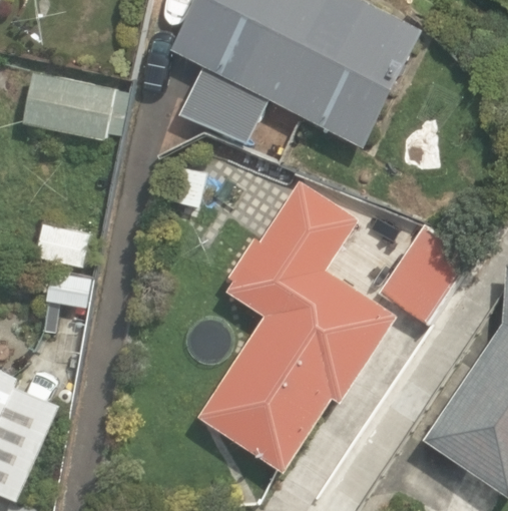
[(421,29),(362,0),(195,0),(169,49),(202,68),(179,113),(244,144),(267,98),(364,147),(421,29)]
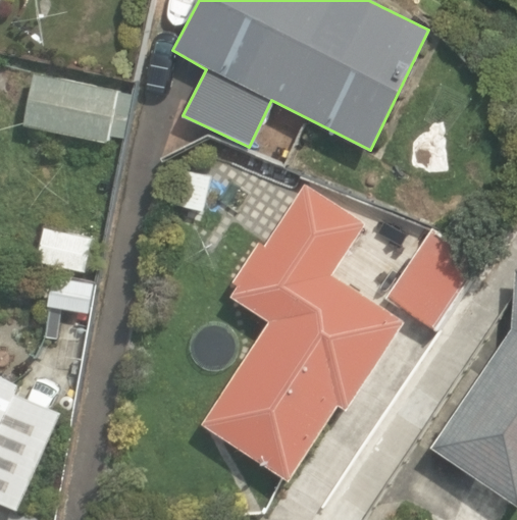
[(116,94),(116,90),(32,73),(21,125),(106,143),(107,137),(121,140),(130,96),(116,94)]
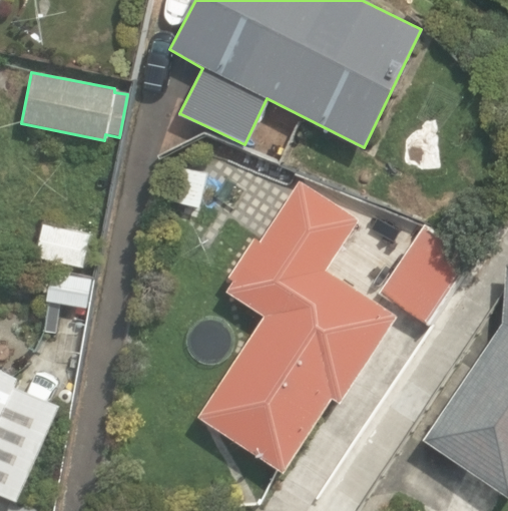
[(197,208),(204,173),(176,167),(168,202),(197,208)]
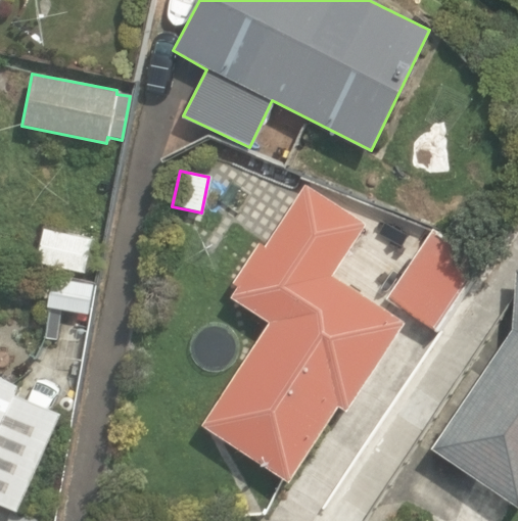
[(405,322),(332,275),(364,223),(304,184),(265,245),(259,240),(231,283),(236,286),(230,297),(268,323),(201,424),(289,482),(338,406),(346,412),(405,322)]
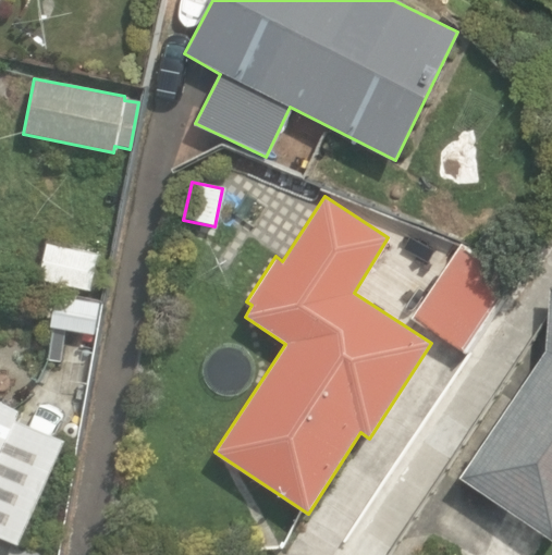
[(460,243),(411,318),(464,354),(514,280),(460,243)]
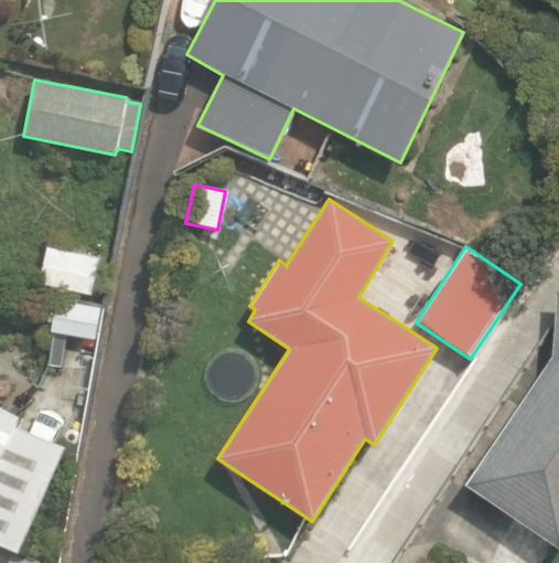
[(36,285),(90,296),(99,259),(44,247),(36,285)]
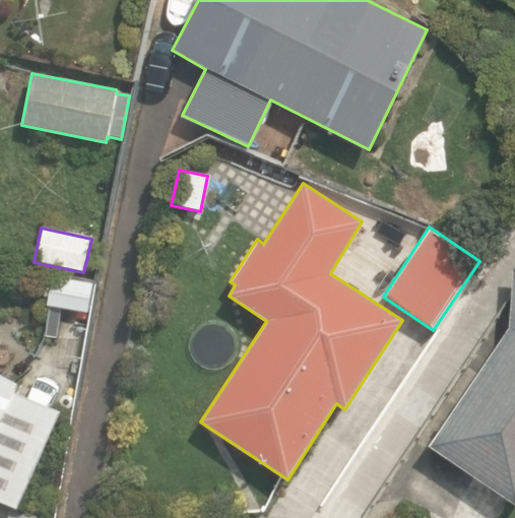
[(429,444),(514,504),(514,267),(512,268),(509,326),(429,444)]
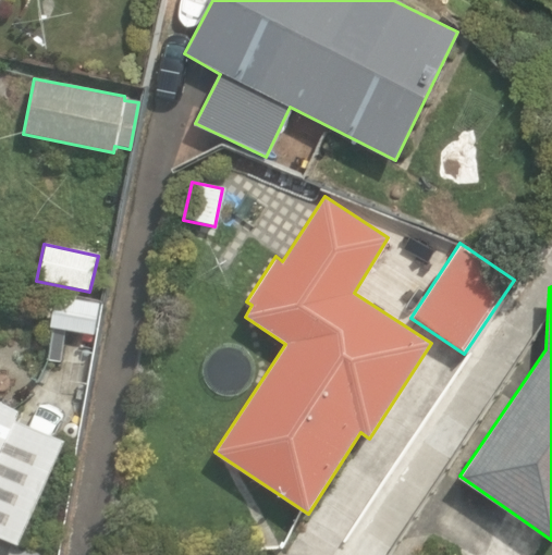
[(94,336),(99,304),(52,296),(47,328),(94,336)]
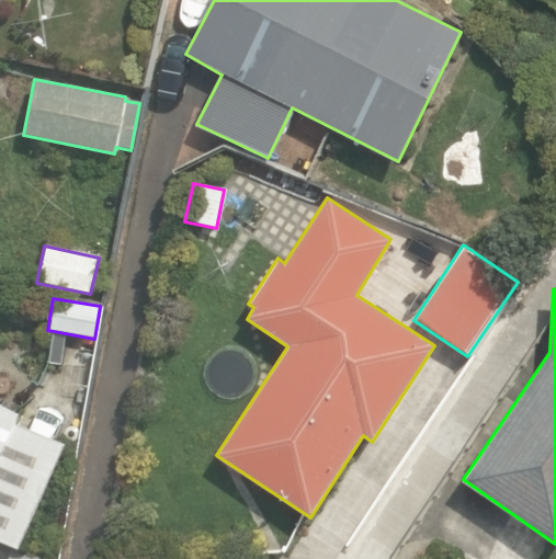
[(0,542),(18,550),(63,444),(13,423),(19,410),(0,401),(0,542)]
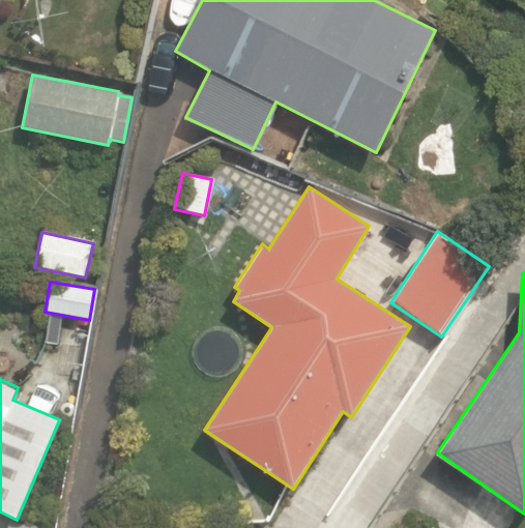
All buildings are outlined.
